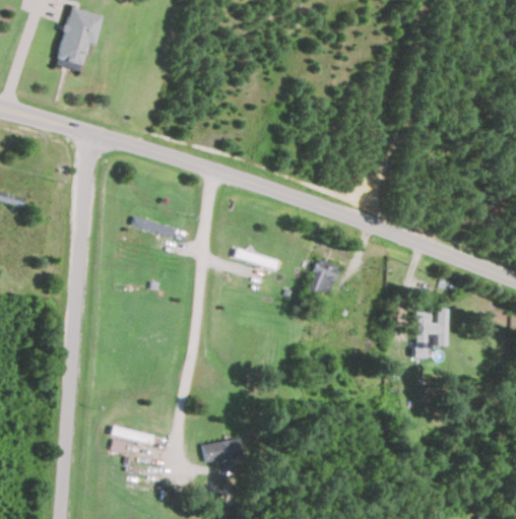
[(103,15),(70,7),(58,60),(83,66),(88,44),(95,46),(103,15)]
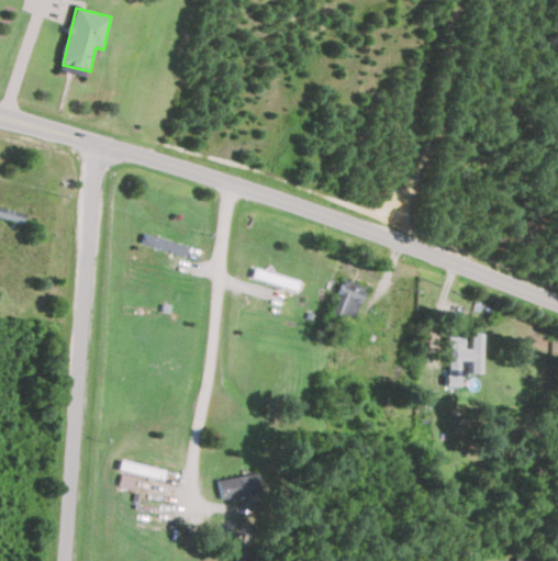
[(144,246),(189,255),(191,245),(146,236),(144,246)]
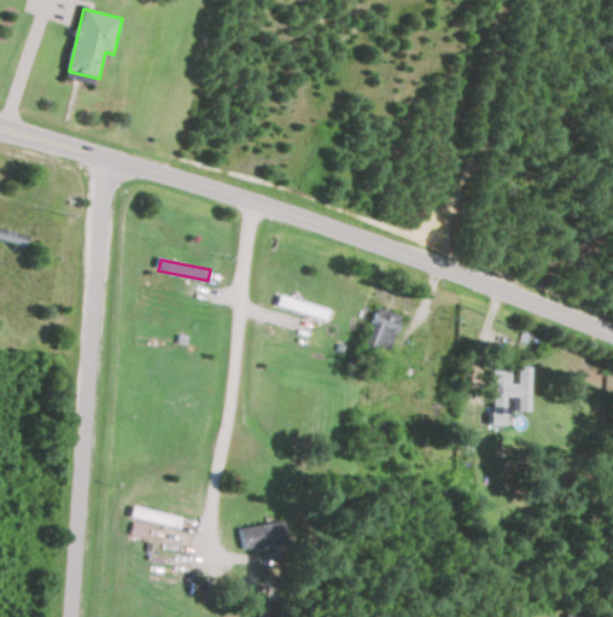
[(366,344),(391,353),(404,315),(379,307),(366,344)]
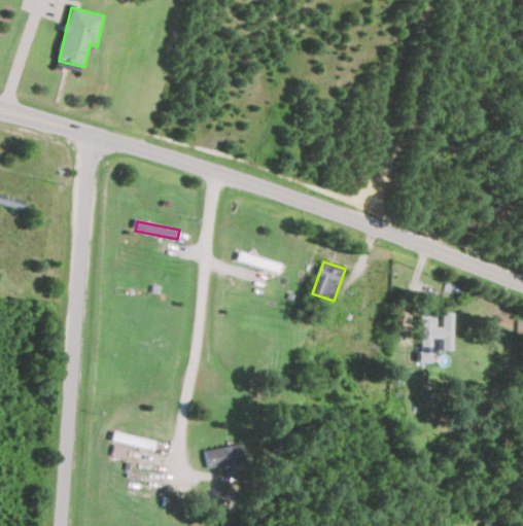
[(433,361),(433,337),(444,338),(444,350),(454,350),(455,312),(444,311),(444,326),(438,326),(438,315),(422,315),(422,361),(433,361)]
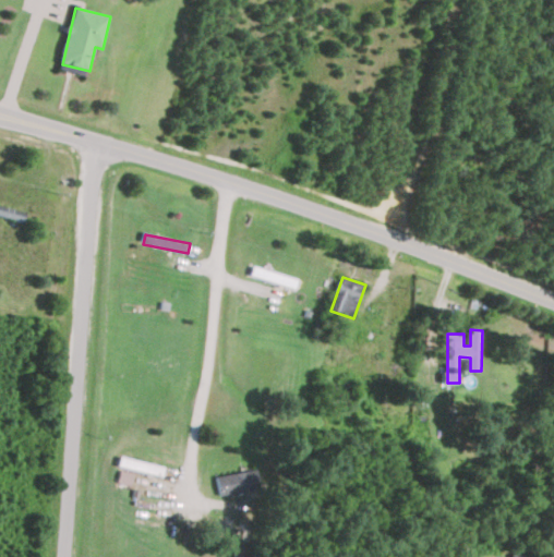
[(219,476),(223,497),(263,487),(259,468),(219,476)]
